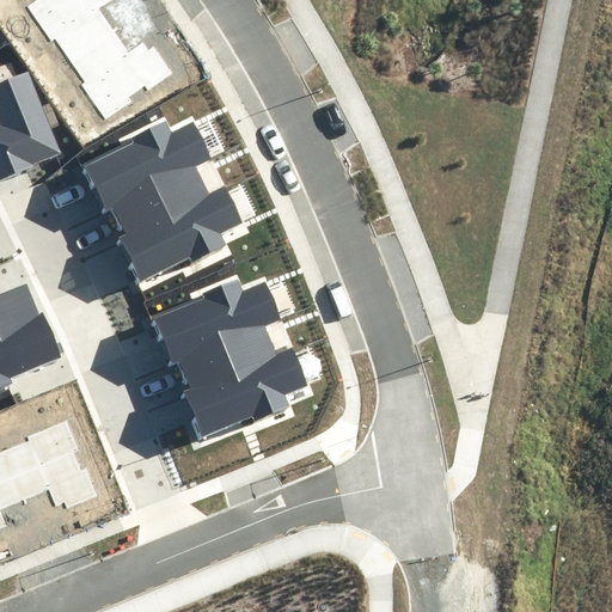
[(81,85),(105,120),(132,102),(128,97),(145,85),(148,90),(172,73),(153,47),(148,50),(142,43),(128,53),(97,8),(109,0),(35,0),(25,6),(50,42),(55,38),(86,83),(81,85)]
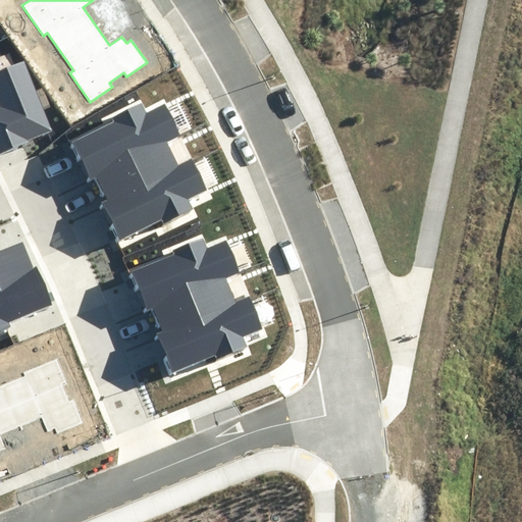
[(0,152),(53,131),(24,61),(0,70),(0,152)]
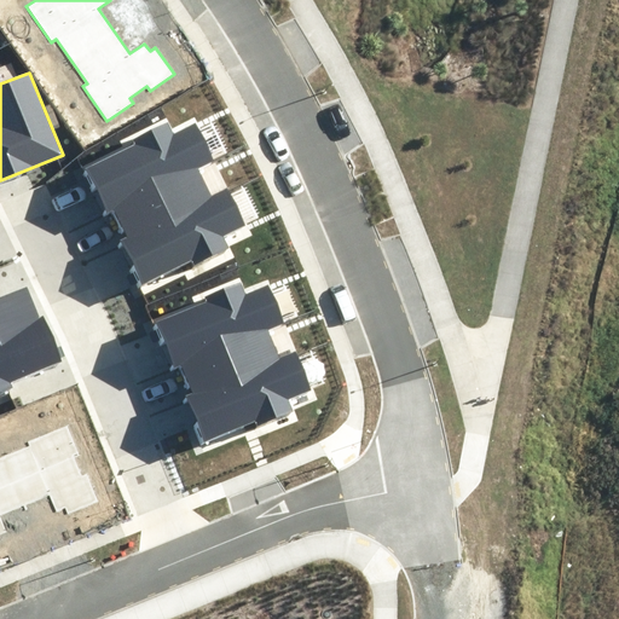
[(103,213),(113,209),(200,169),(215,162),(198,125),(175,134),(171,123),(136,139),(138,144),(82,169),(103,213)]
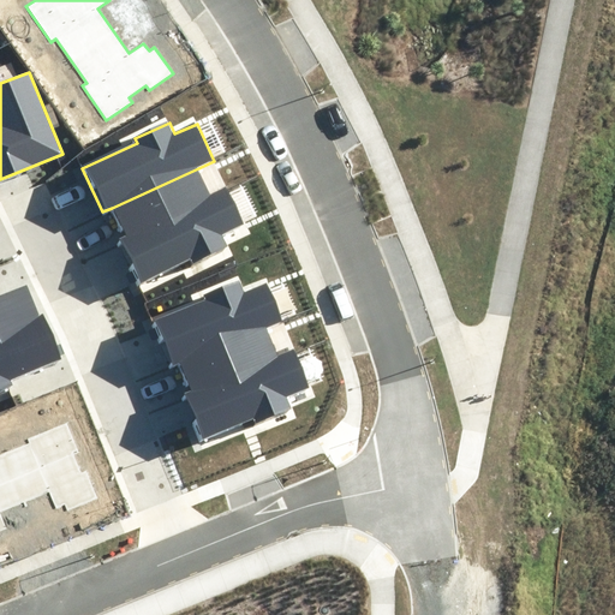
[(124,234),(210,195),(198,168),(112,208),(124,234)]
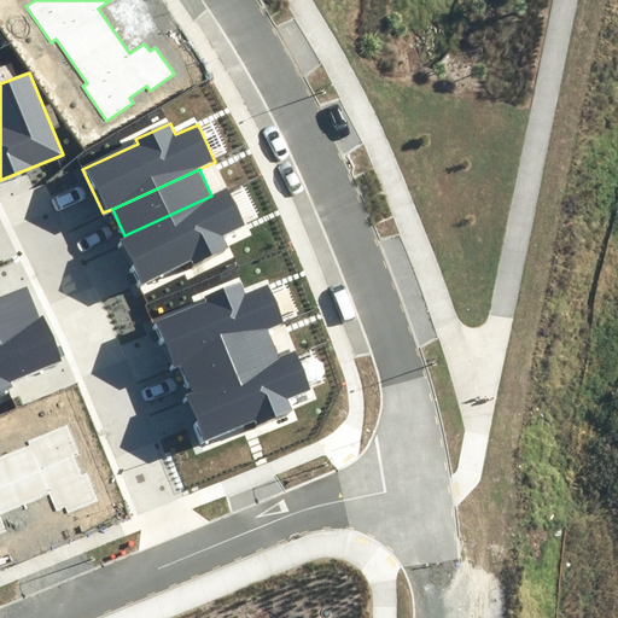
[(246,227),(228,188),(211,196),(124,235),(118,238),(139,284),(190,261),(192,266),(227,250),(222,238),(246,227)]
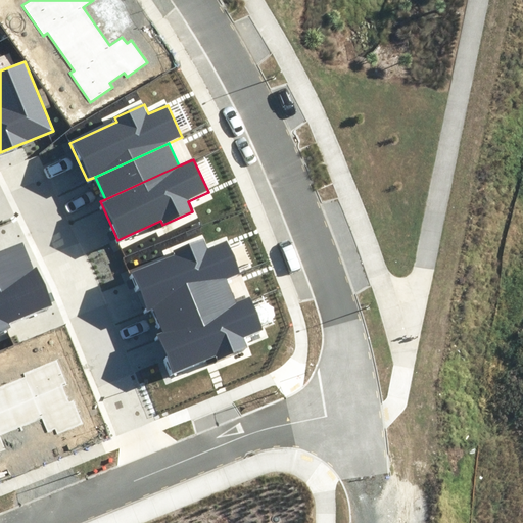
[(144,313),(153,308),(226,279),(240,273),(227,240),(207,248),(203,239),(174,251),(175,255),(128,275),(144,313)]
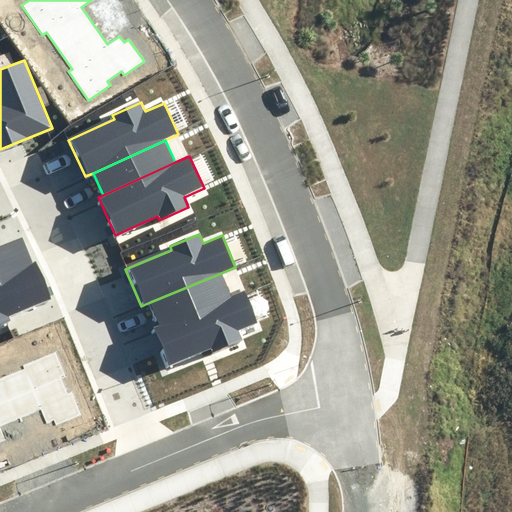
[(32,263),(22,238),(0,246),(0,326),(11,322),(9,317),(51,299),(35,261),(32,263)]
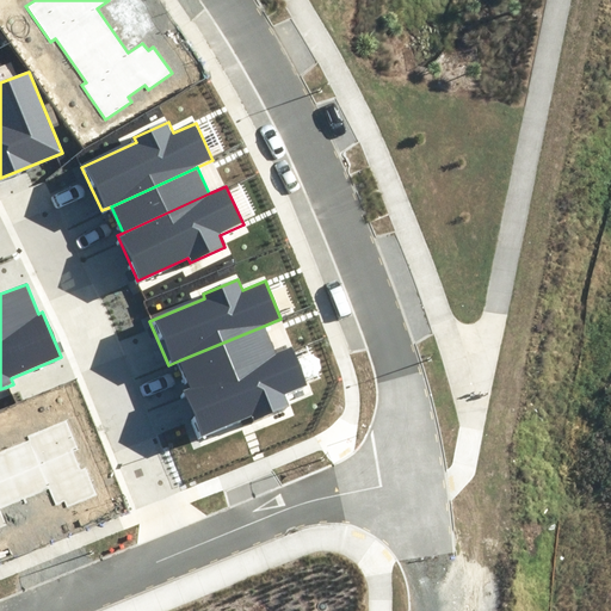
[(190,389),(276,355),(264,326),(179,360),(190,389)]
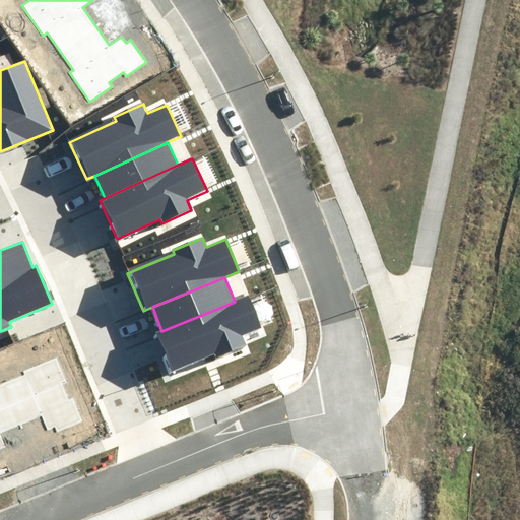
[(261,329),(248,297),(235,302),(161,331),(156,333),(172,371),(214,353),(216,359),(247,345),(243,336),(261,329)]
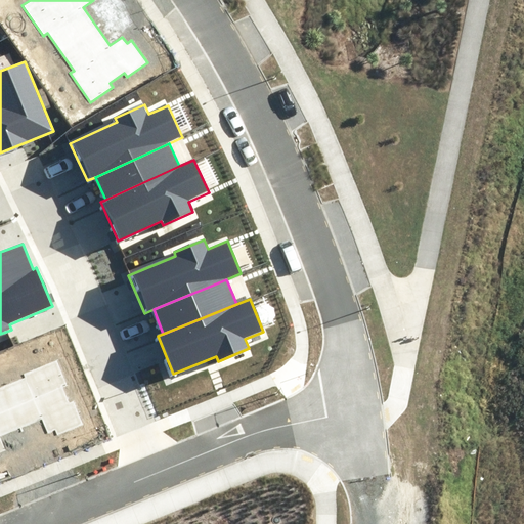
[(25,378),(4,386),(20,428),(41,420),(47,434),(55,431),(57,436),(84,425),(75,401),(70,403),(62,387),(67,385),(57,360),(23,374),(25,378)]
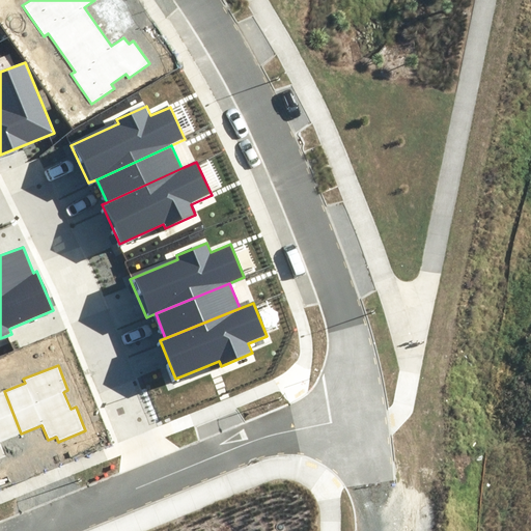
[(0,441),(21,434),(4,391),(0,392),(0,458),(4,457),(0,445),(0,441)]
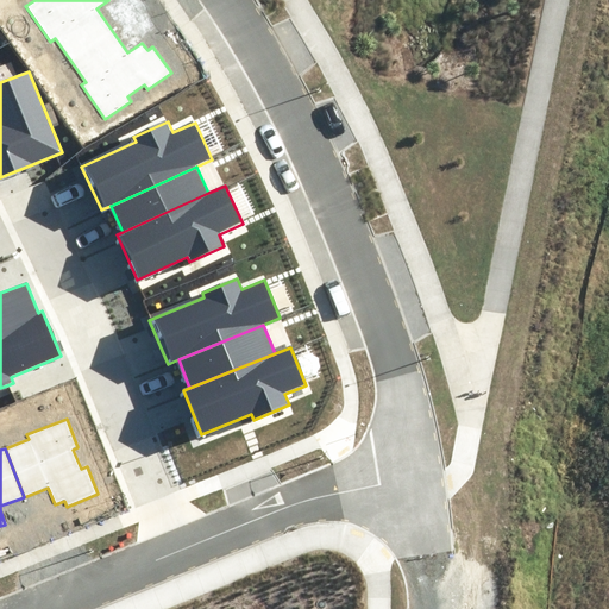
All buildings are outlined.
